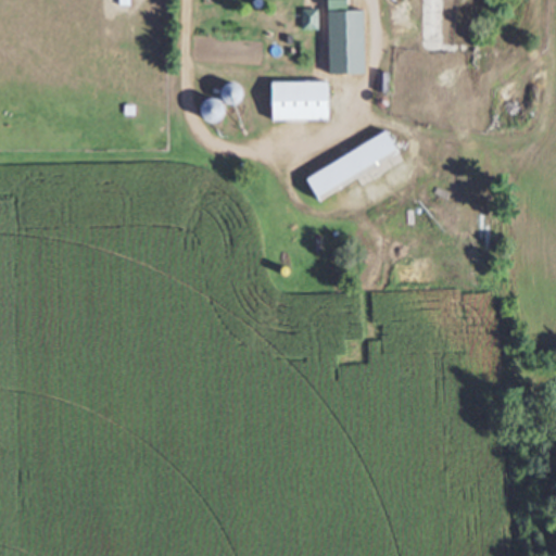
[(345,70),(362,70),(362,28),(345,28),(345,70)]
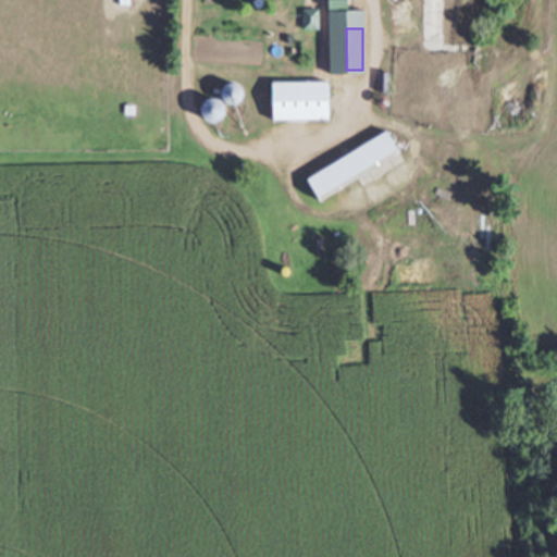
[(387,73),(376,73),(376,91),(387,91),(387,73)]
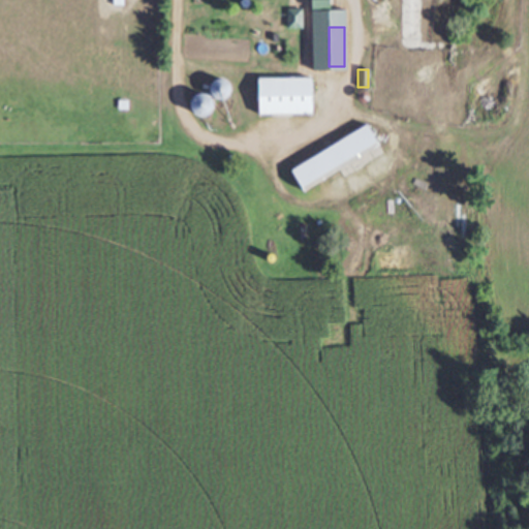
[(313,114),(313,78),(256,78),(256,114),(313,114)]
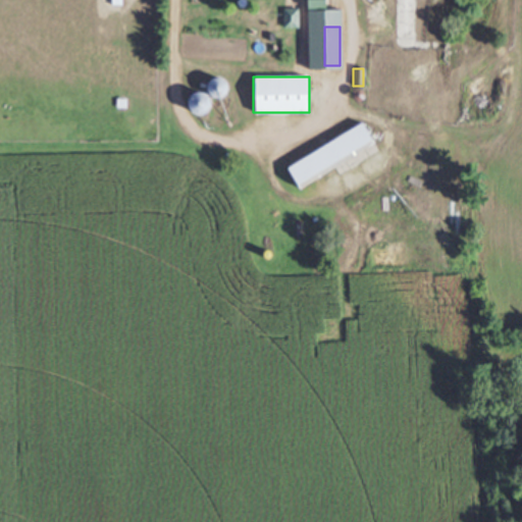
[(211,96),(194,93),(191,112),(207,115),(211,96)]
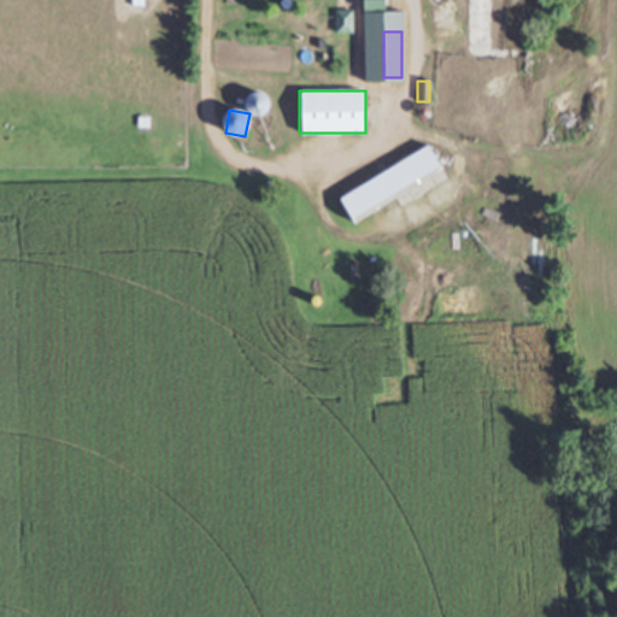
[(339,195),(352,219),(444,169),(432,146),(339,195)]
